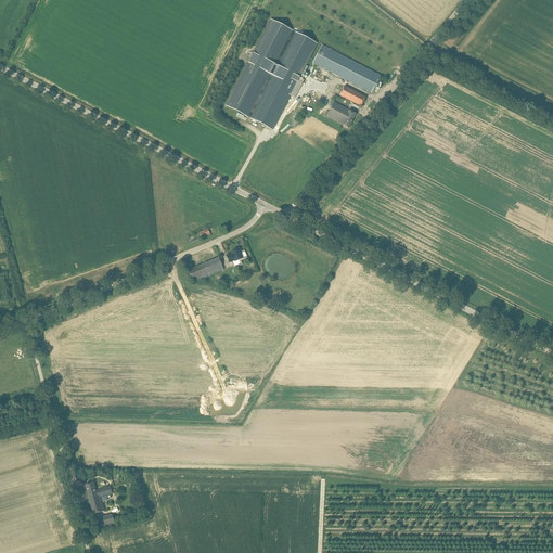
[(273,17),(228,104),(274,128),(292,93),(297,95),(307,78),(301,75),(319,41),(273,17)]
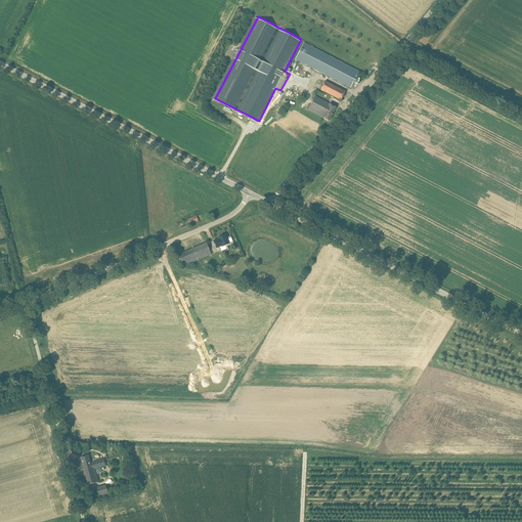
[(361,70),(306,41),(298,57),(352,86),(355,80),(357,81),(359,77),(357,76),(361,70)]
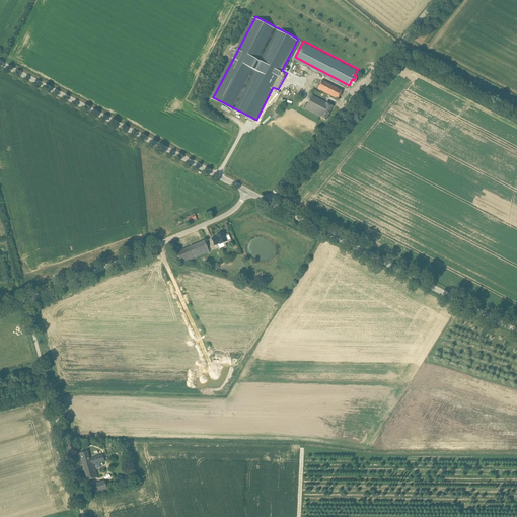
[(321,78),(317,84),(320,85),(319,87),(340,97),(344,89),(324,78),(323,79),(321,78)]
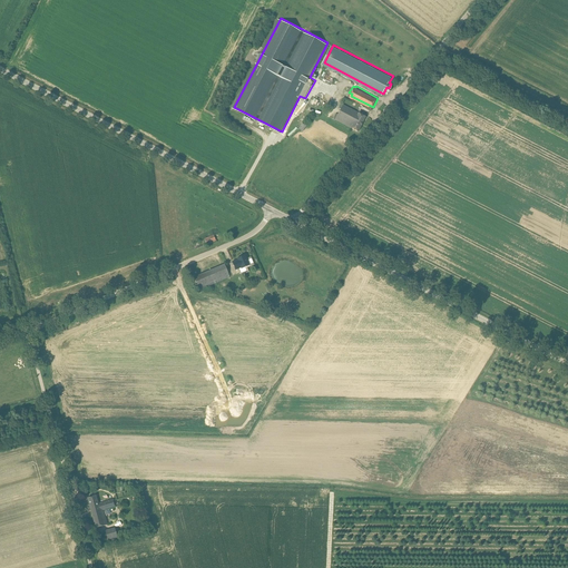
[(348,104),(345,103),(338,117),(353,126),(360,129),(368,115),(359,110),(360,109),(348,104)]
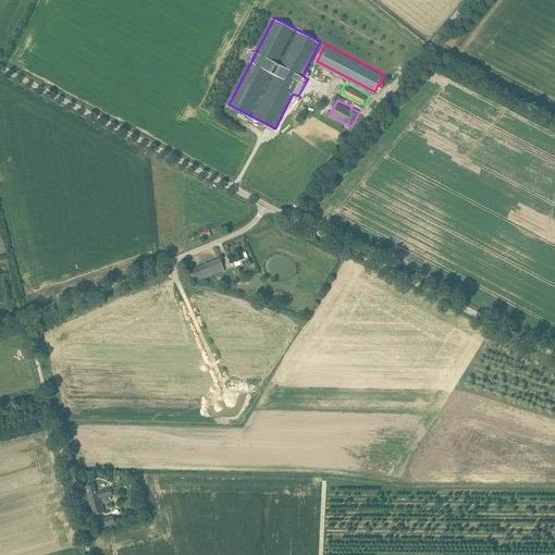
[(213,233),(212,231),(211,227),(201,232),(204,237),(213,233)]
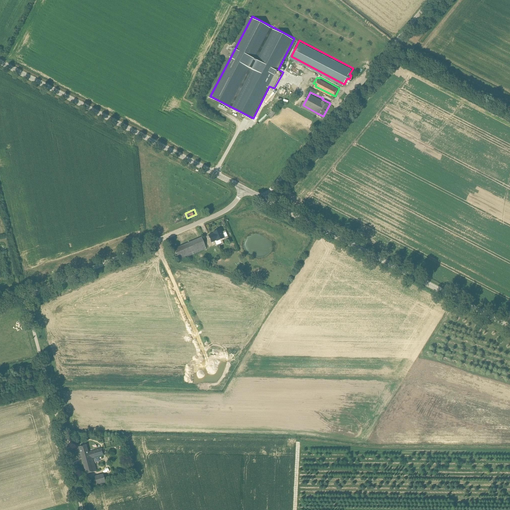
[(218,238),(219,239),(229,235),(228,231),(224,232),(222,228),(215,231),(211,233),(214,240),(218,238)]
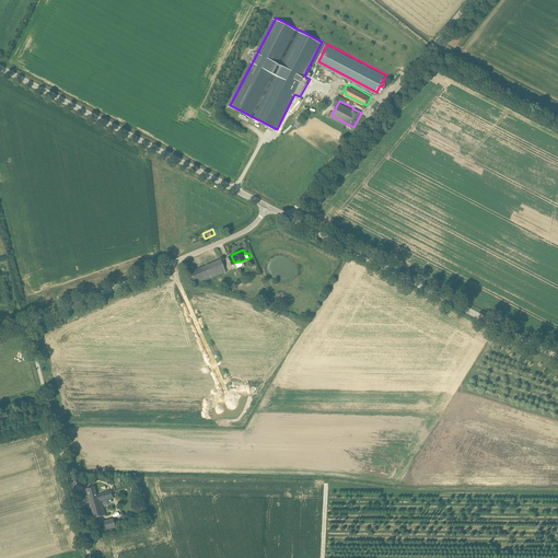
[(229,271),(225,263),(223,257),(193,270),(198,282),(222,272),(223,274),(224,272),(224,274),(229,271)]
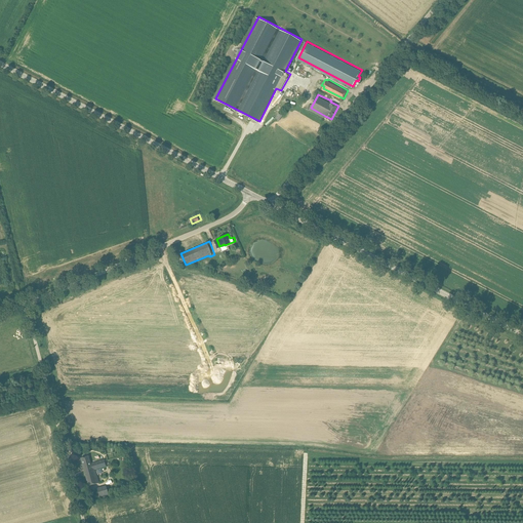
[(90,454),(83,456),(90,484),(102,481),(99,474),(98,474),(96,468),(108,465),(106,458),(96,460),(96,461),(92,463),(90,454)]
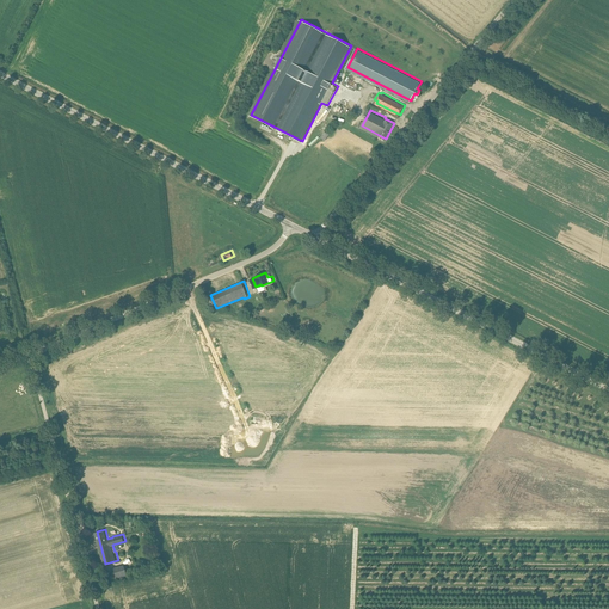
[(118,577),(121,576),(131,573),(129,564),(125,565),(125,564),(121,565),(115,566),(118,577)]
